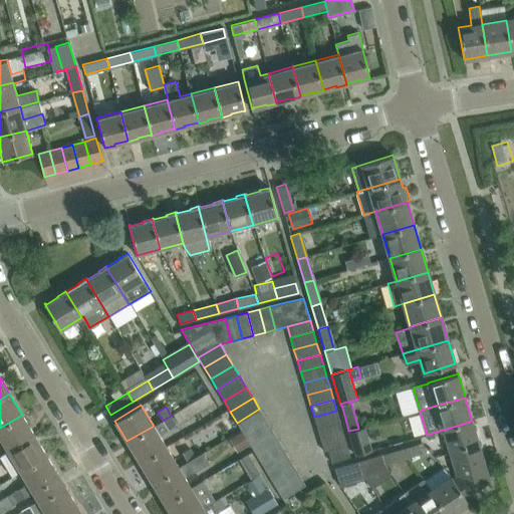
[(243,433),(266,420),(259,409),(237,423),(242,432),(243,433)]
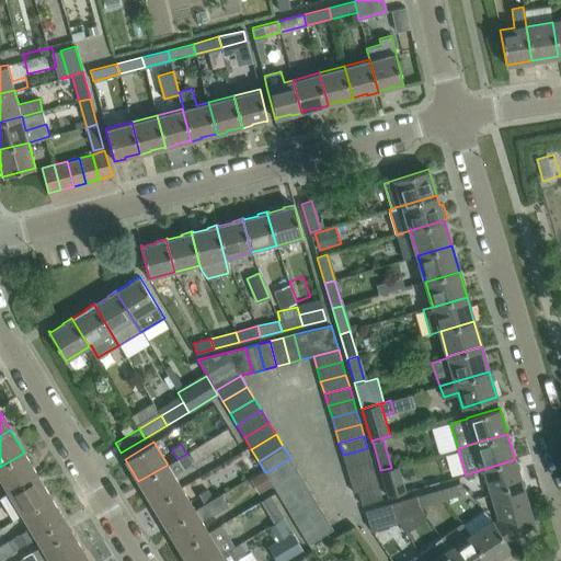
[(371,461),(367,448),(343,455),(346,468),(371,461)]
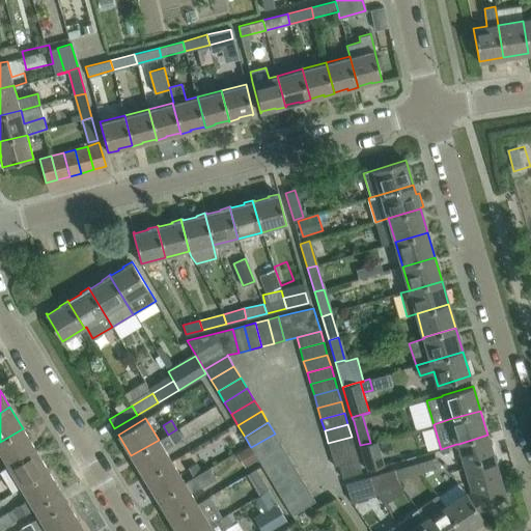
[(35,449),(23,428),(0,442),(0,451),(8,466),(35,449)]
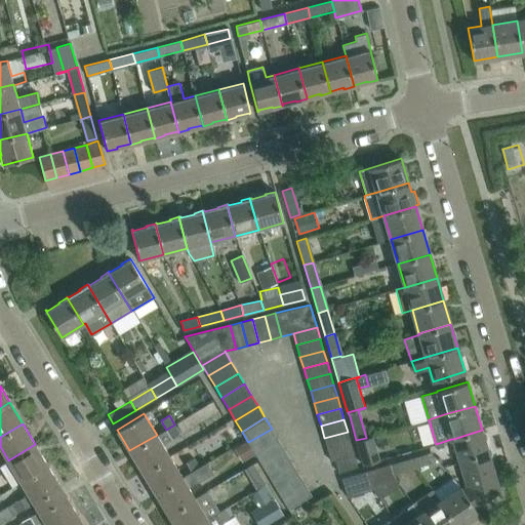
[(143,472),(169,456),(163,444),(180,434),(174,425),(166,430),(157,435),(129,450),(143,472)]
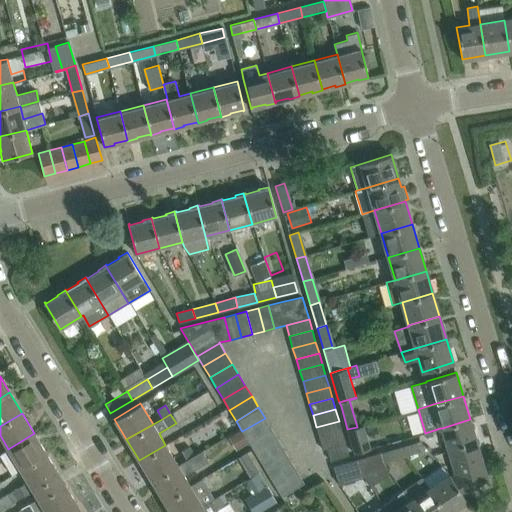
[(249,442),(271,429),(265,418),(242,431),(249,442)]
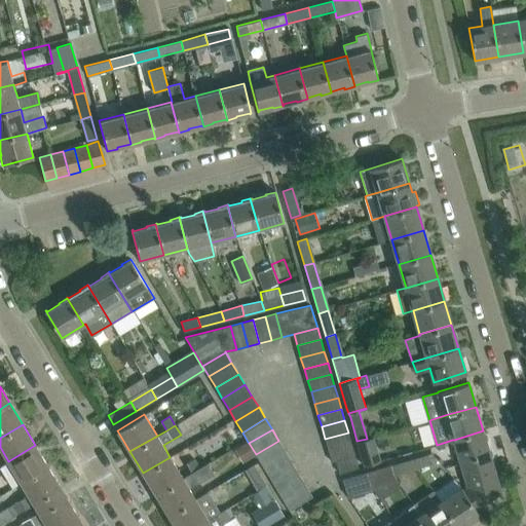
[(493,466),(483,430),(454,440),(460,462),(468,460),(472,474),(493,466)]
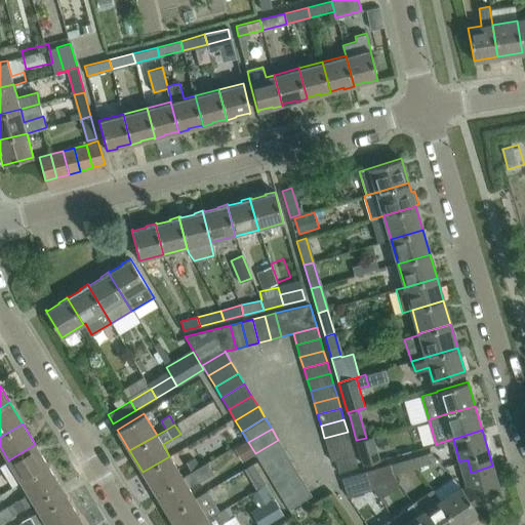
[(351,443),(348,432),(324,438),(327,449),(351,443)]
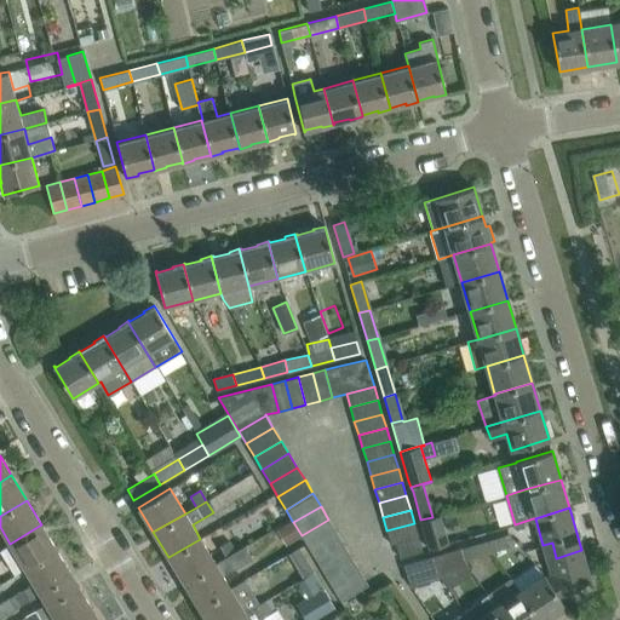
[(448,543),(440,515),(432,517),(420,520),(429,549),(448,543)]
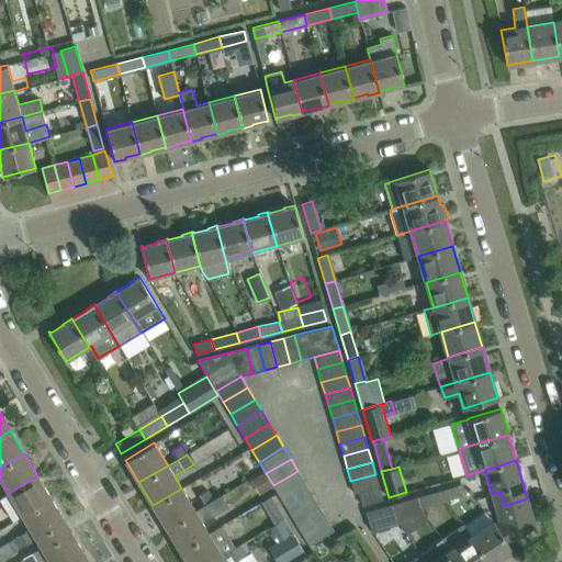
[(281,497),(305,483),(298,471),(273,485),(274,486),(281,497)]
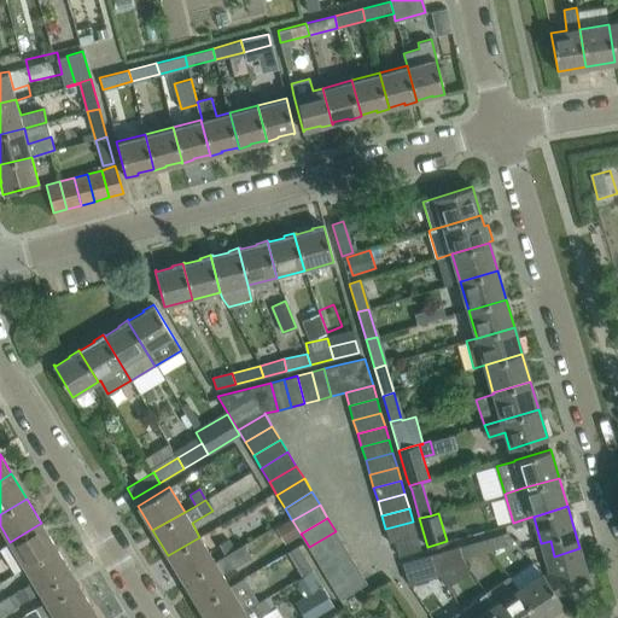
[(290,520),(280,525),(289,541),(298,535),(290,520)]
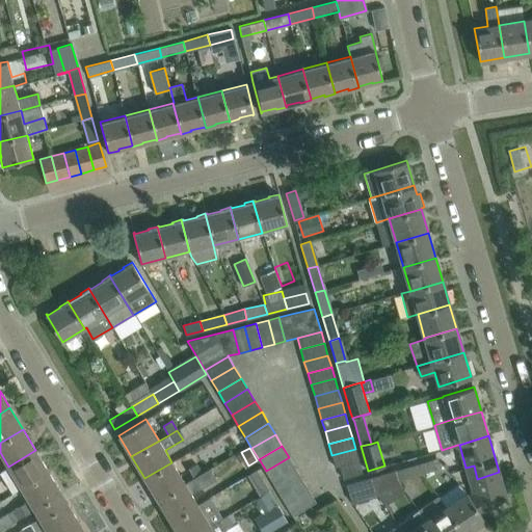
[(358,460),(355,449),(331,455),(336,467),(339,466),(358,460)]
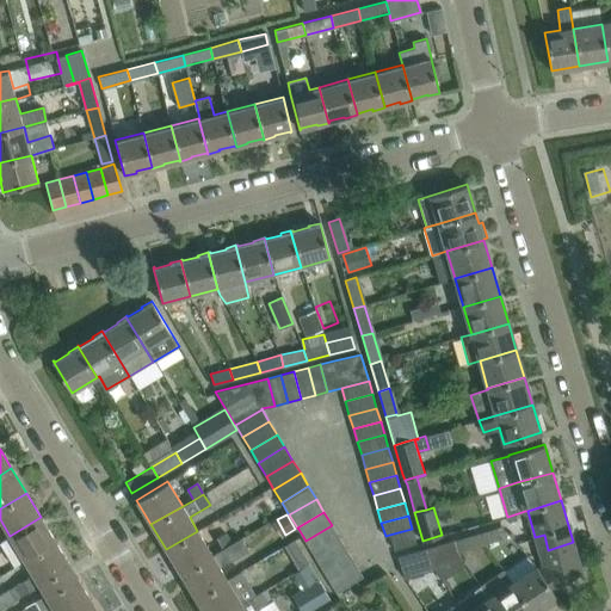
[(0,541),(0,557),(17,548),(25,561),(56,542),(41,517),(10,536),(0,541)]
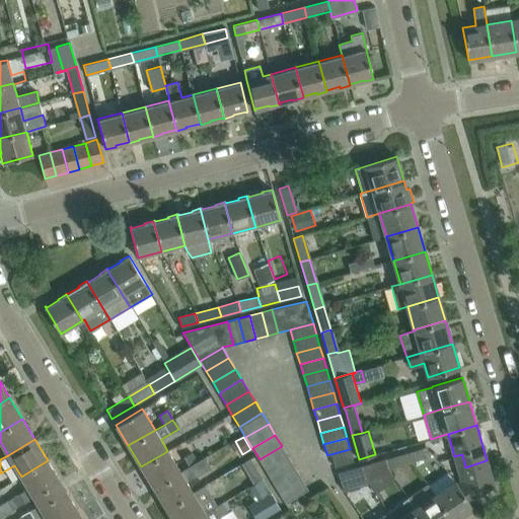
[(266,470),(288,457),(282,446),(260,459),(266,470)]
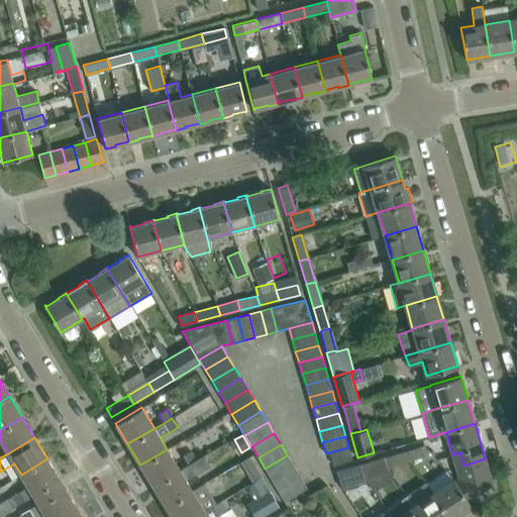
[(420,445),(407,449),(410,459),(423,455),(420,445)]
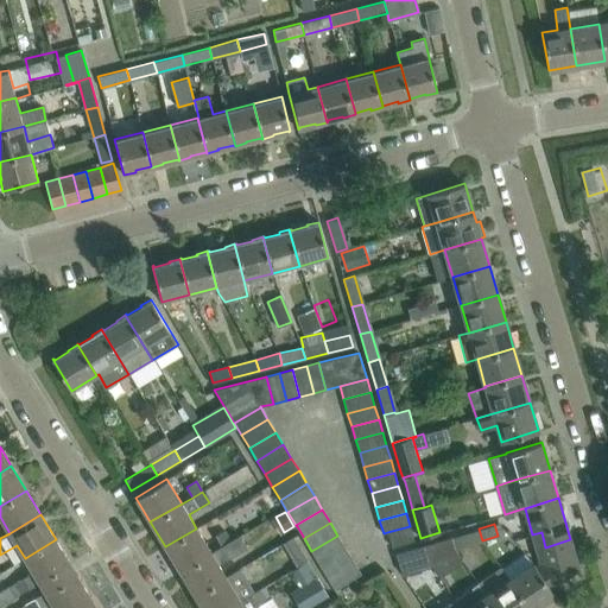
[(415,540),(410,526),(387,532),(392,546),(415,540)]
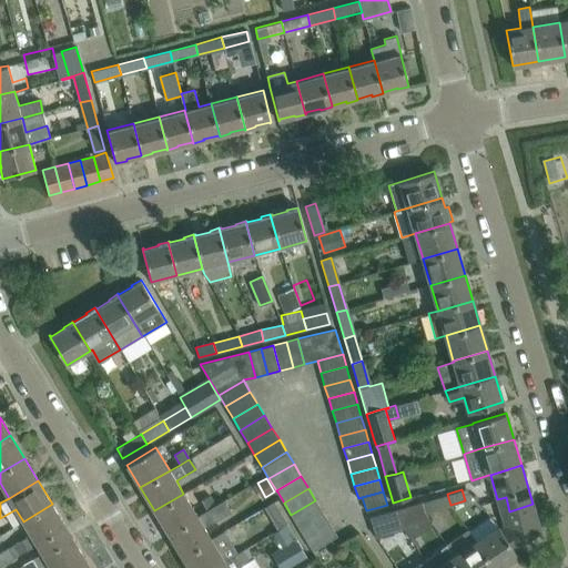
[(198,517),(183,494),(154,510),(169,535),(198,517)]
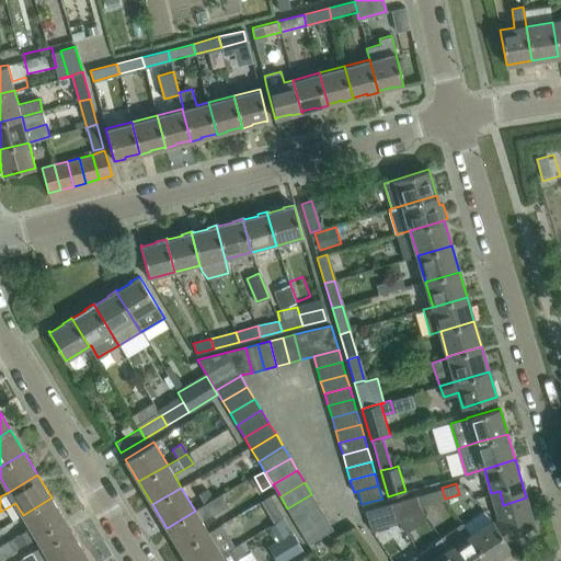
[(445,499),(442,488),(418,495),(421,505),(445,499)]
